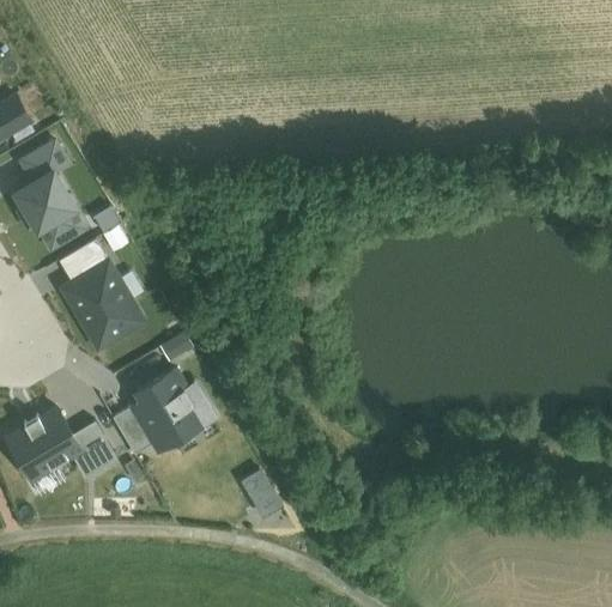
[(0,140),(32,122),(16,92),(0,101),(0,140)]
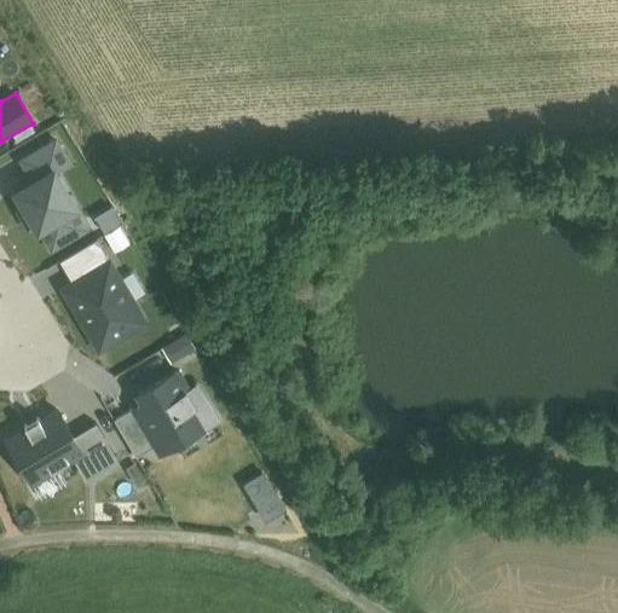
[(41,233),(53,254),(91,231),(57,174),(74,165),(58,138),(0,172),(0,177),(35,236),(41,233)]
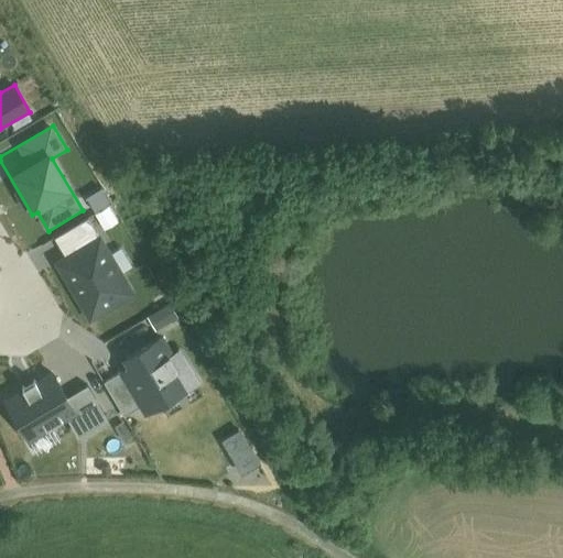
[(53,263),(89,325),(137,296),(90,218),(53,240),(63,256),(53,263)]
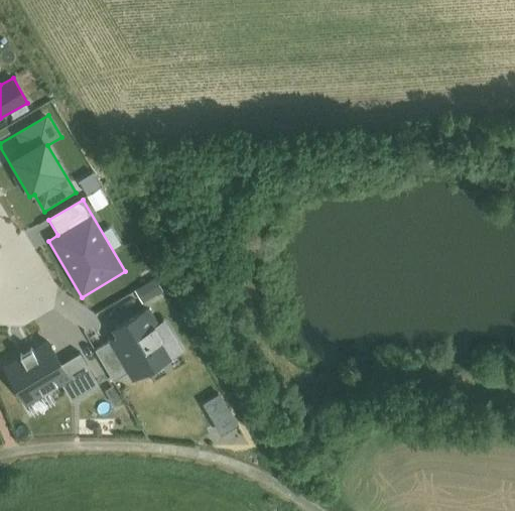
[(127,374),(131,382),(185,350),(167,318),(157,325),(147,307),(141,311),(136,301),(97,325),(108,343),(94,352),(112,383),(127,374)]
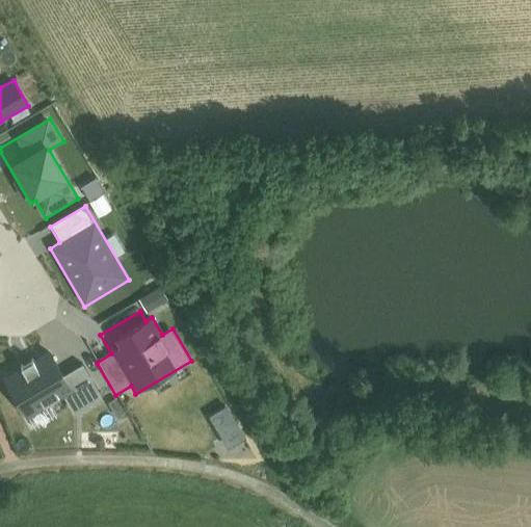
[(2,377),(25,416),(64,393),(76,412),(103,396),(83,363),(63,374),(49,350),(2,377)]
